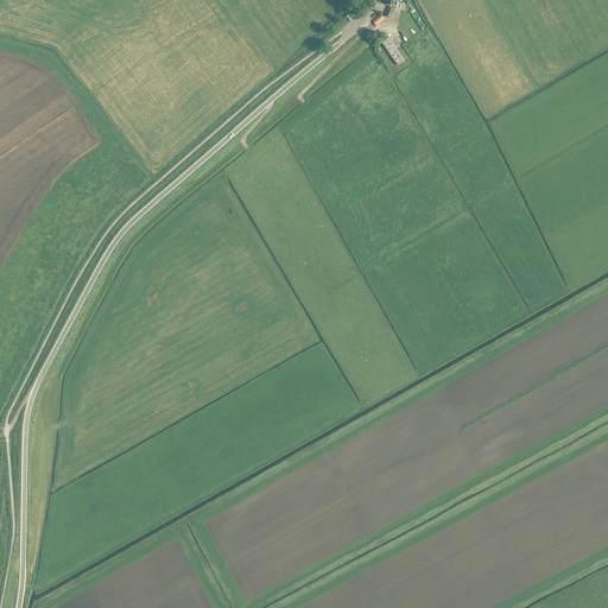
[(394,8),(388,7),(385,16),(391,18),(394,8)]
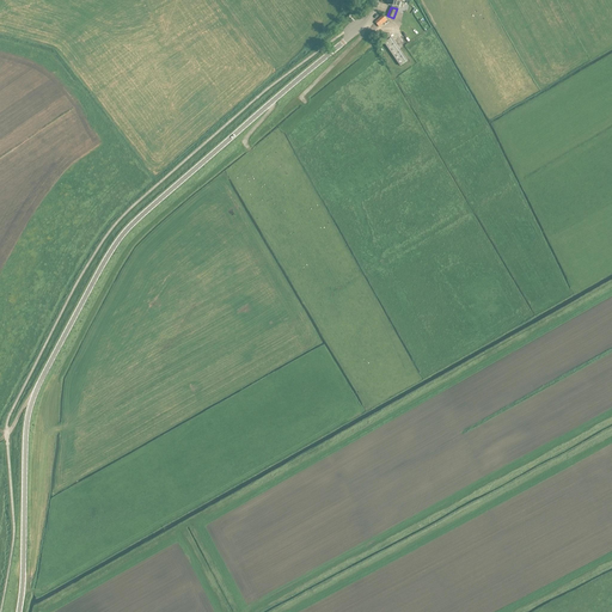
[(379,26),(387,20),(383,16),(374,22),(379,26)]
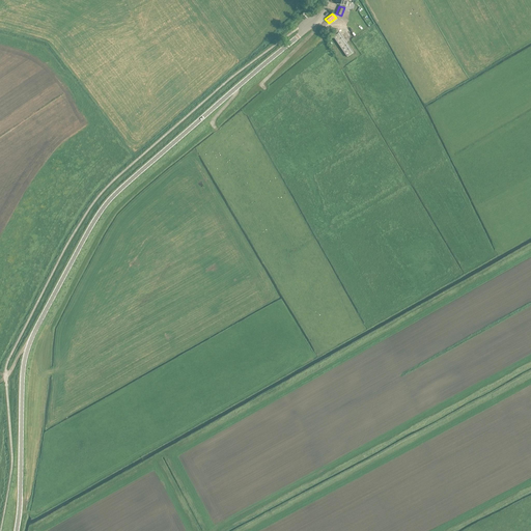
[(363,19),(357,23),(366,38),(371,34),(363,19)]
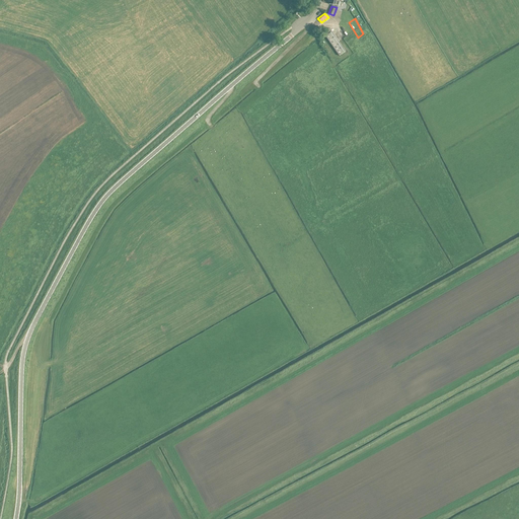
[(335,30),(325,35),(338,55),(346,50),(335,30)]
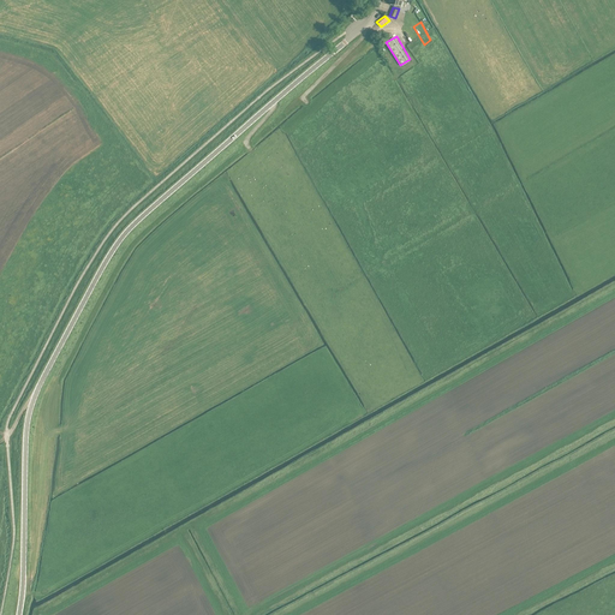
[(378,43),(383,53),(389,49),(383,40),(378,43)]
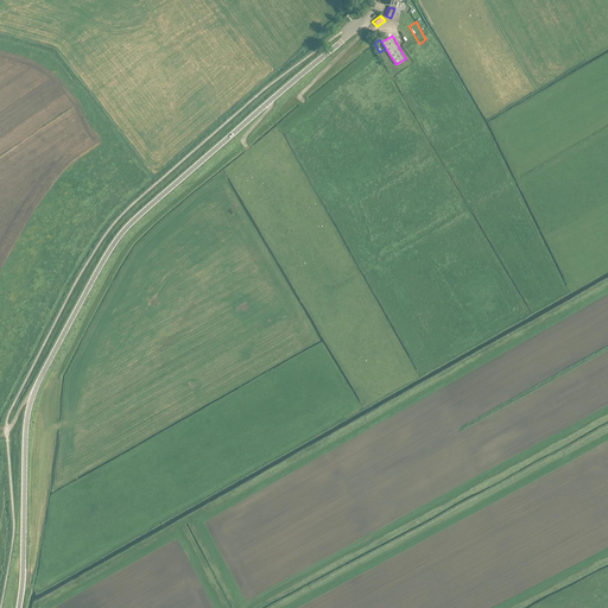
[(431,50),(425,54),(431,63),(437,59),(431,50)]
